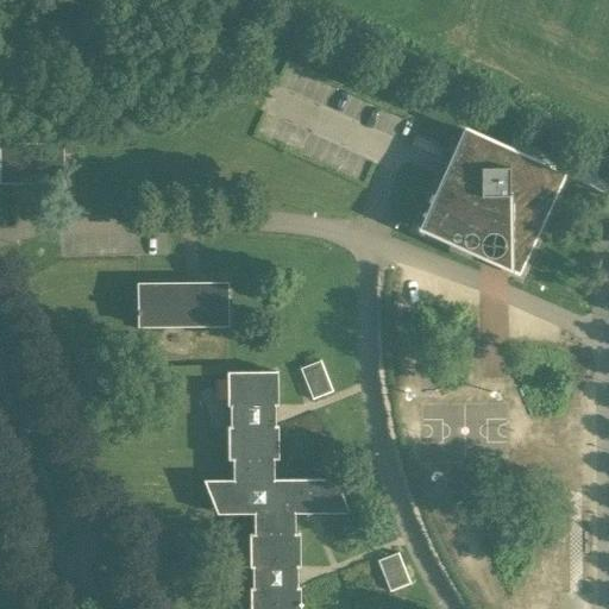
[(464,130),(419,228),(506,227),(506,268),(516,272),(562,175),(507,150),(464,130)]
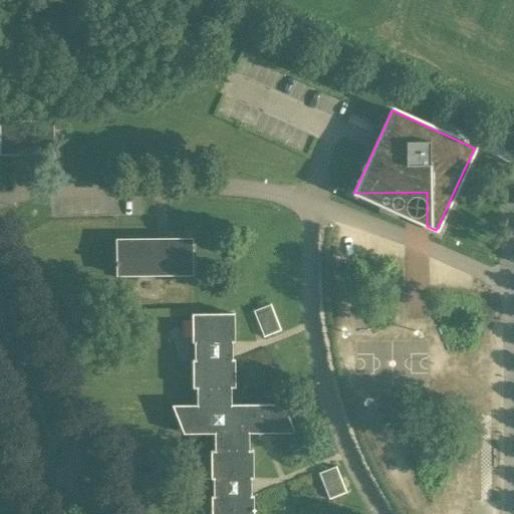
[(50,122),(0,122),(0,154),(51,154),(51,131),(61,131),(61,117),(50,118),(50,122)]
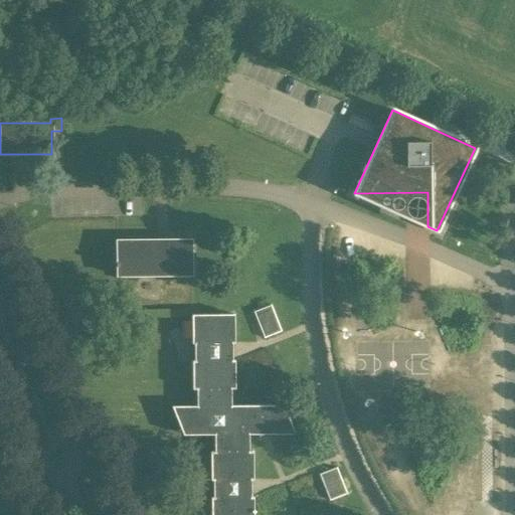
[(432,120),(428,127),(475,148),(514,167),(514,156),(479,139),(433,118),(432,120)]
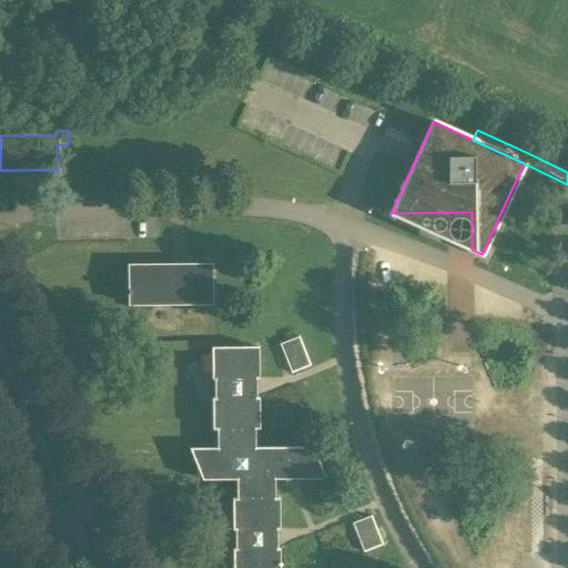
[(152,303),(210,303),(210,265),(128,265),(128,288),(127,288),(127,293),(128,293),(128,303),(130,303),(130,307),(151,311),(152,303)]
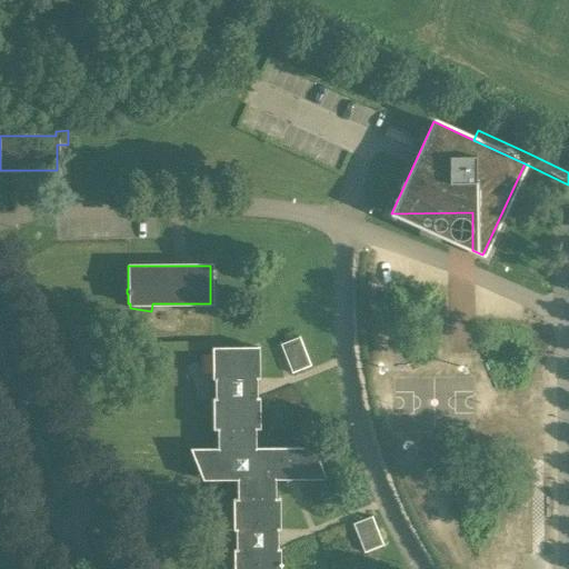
[(298,337),(280,345),(291,372),(310,365),(298,337)]
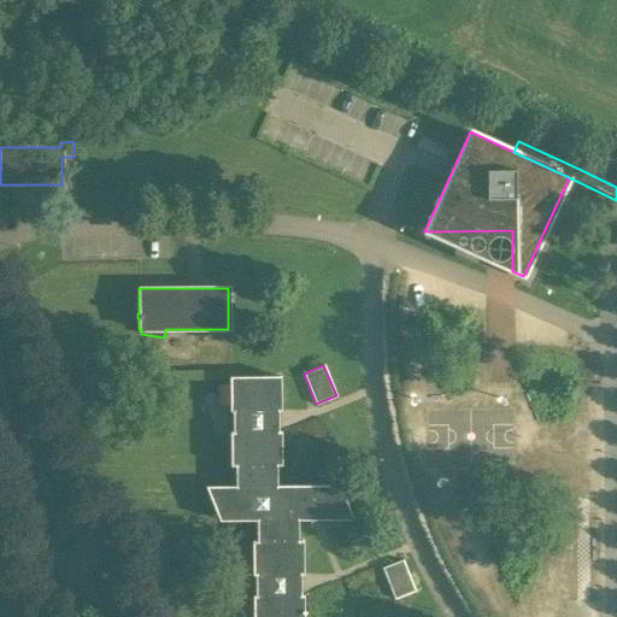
[(230,422),(277,421),(276,411),(278,411),(278,377),(228,377),(229,412),(230,411),(230,422)]
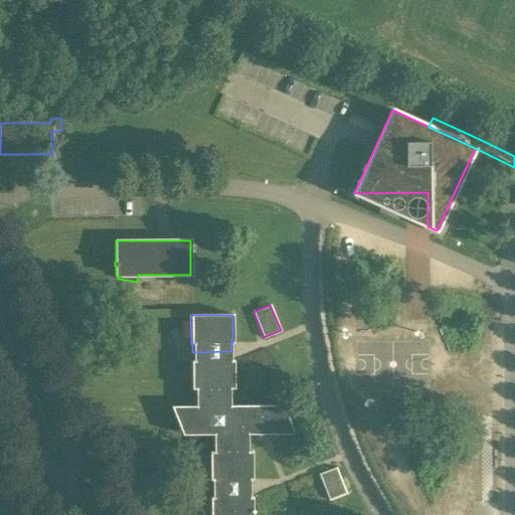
[(195,389),(195,397),(229,397),(229,388),(233,388),(232,360),(231,360),(231,351),(192,352),(193,360),(190,360),(191,389),(195,389)]
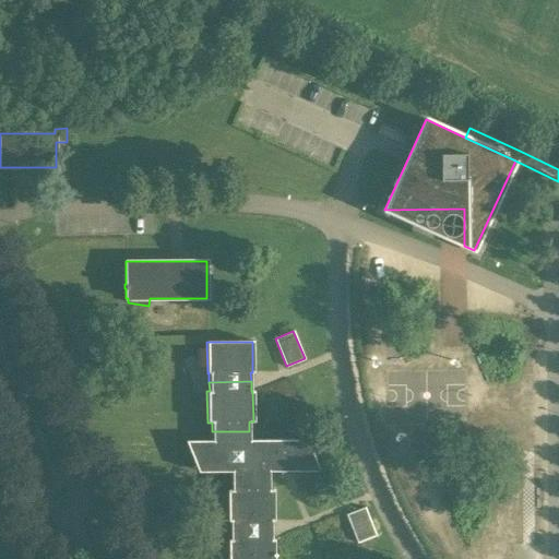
[(249,440),(249,431),(212,431),(212,440),(186,441),(191,456),(192,456),(195,465),(212,465),(212,472),(230,472),(230,480),(269,480),(269,472),(319,471),(312,455),(310,455),(307,447),(292,447),(292,440),(249,440)]
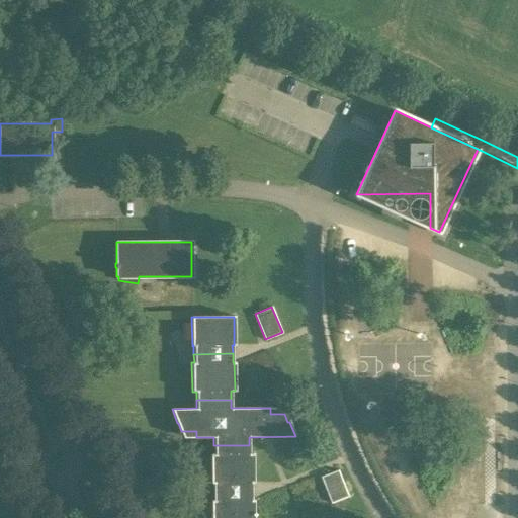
[(212,484),(212,492),(251,491),(251,483),(253,483),(252,453),(249,453),(249,445),(213,445),(214,454),(210,454),(210,483),(212,484)]
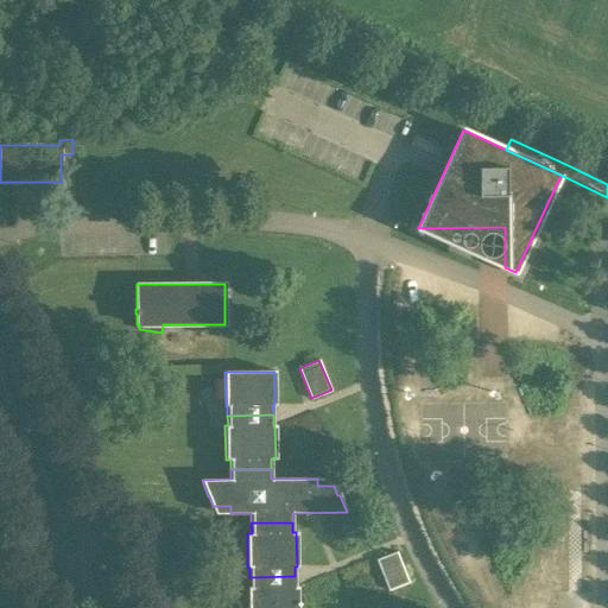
[(377,559),(390,590),(409,582),(397,551),(377,559)]
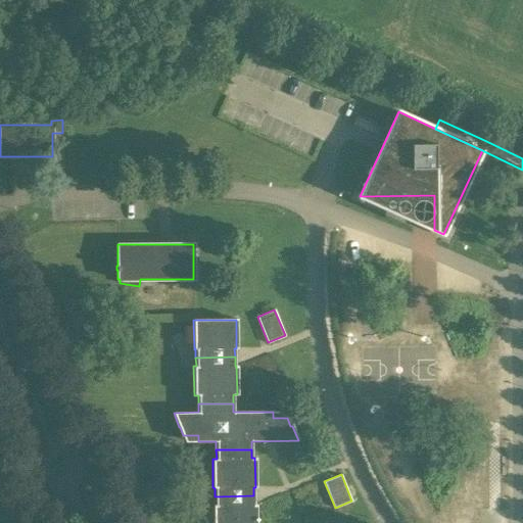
[(253,505),(253,495),(215,496),(215,505),(212,505),(212,522),(255,522),(255,505),(253,505)]
